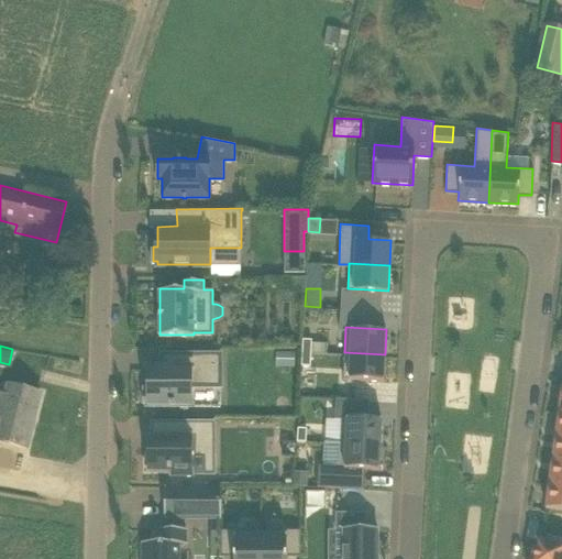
[(290,350),(273,350),(273,403),(290,403),(290,350)]
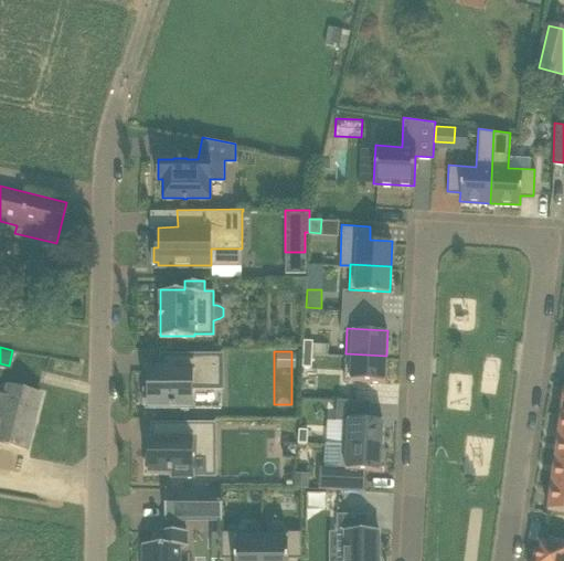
[(144,385),(144,402),(148,402),(148,405),(192,405),(192,385),(221,385),(221,352),(161,353),(161,368),(148,368),(148,385),(144,385)]
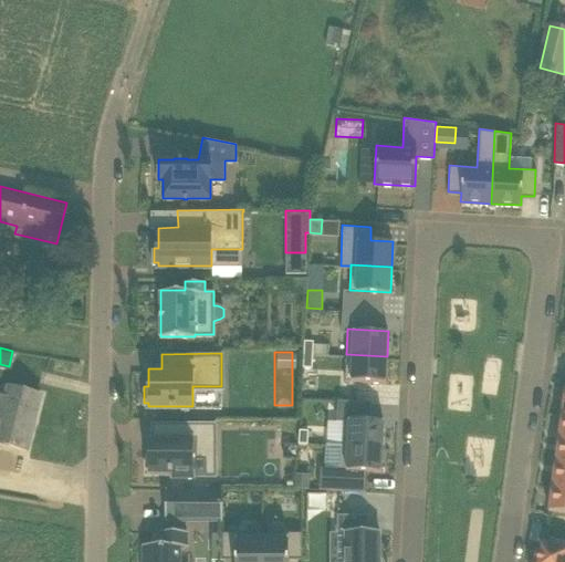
[(386,382),(387,356),(346,354),(345,380),(386,382)]
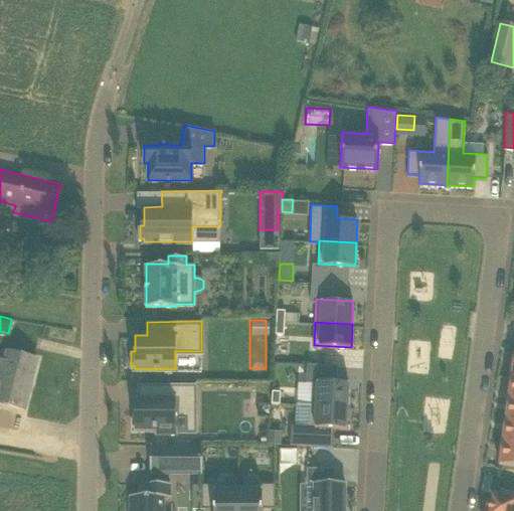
[(0,400),(23,407),(36,356),(7,349),(5,358),(0,356),(0,372),(1,373),(0,376),(0,400)]
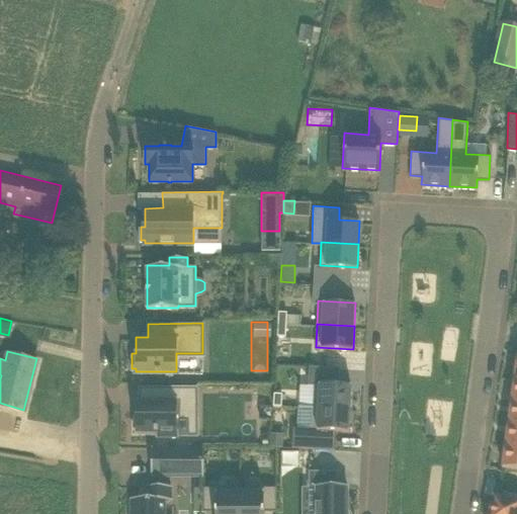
[(199,371),(199,359),(182,359),(182,371),(199,371)]
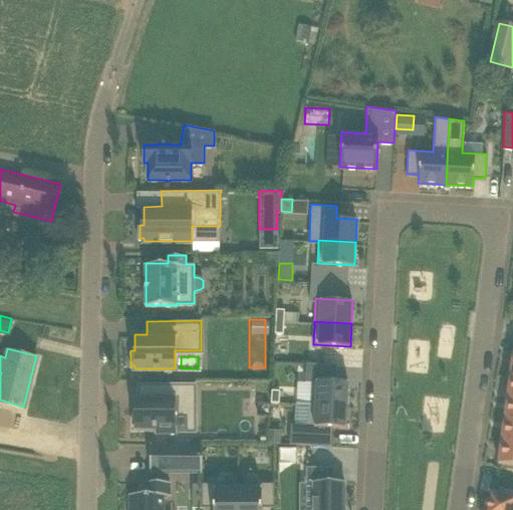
[(347,404),(348,381),(335,380),(336,362),(306,361),(305,380),(311,380),(310,402),(347,404)]
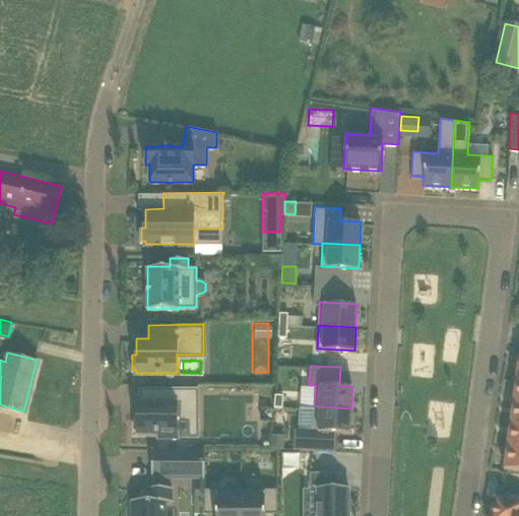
[(193,417),(193,388),(159,388),(159,403),(138,403),(137,416),(134,416),(134,430),(137,430),(137,433),(158,433),(158,437),(178,437),(178,417),(193,417)]
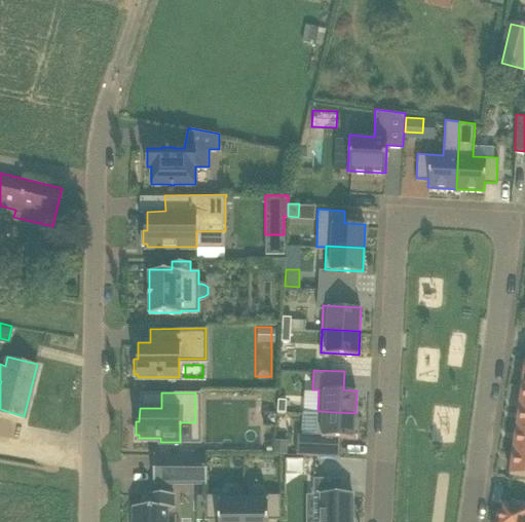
[(524,406),(519,405),(516,427),(524,429),(524,406)]
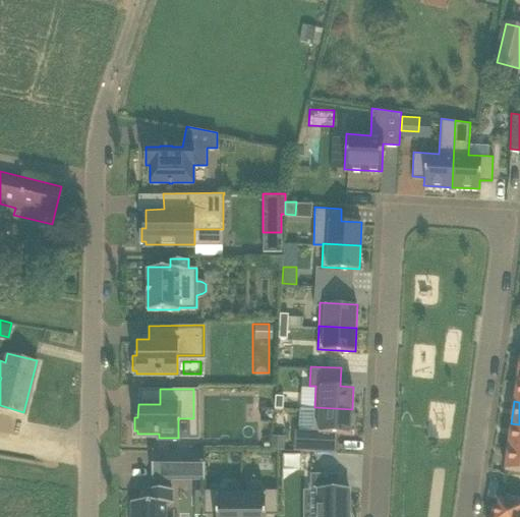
[(350,433),(352,409),(314,407),(313,431),(350,433)]
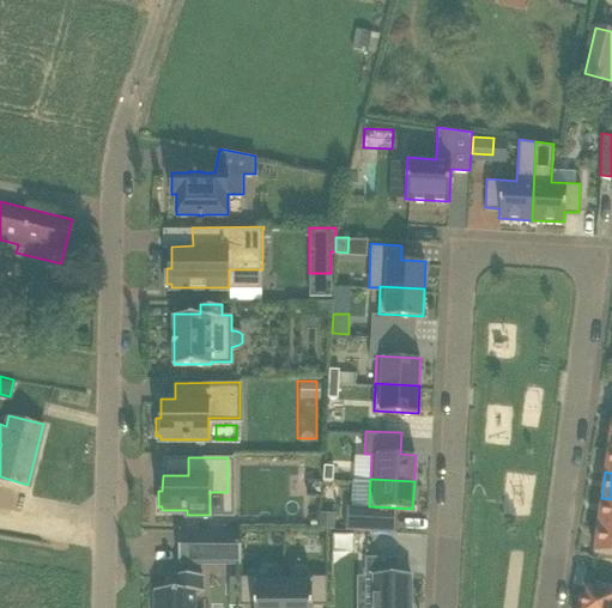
[(611,499),(601,498),(598,524),(611,526),(611,499)]
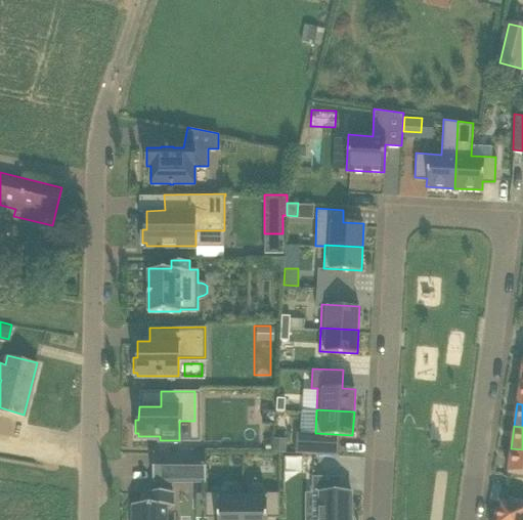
[(522,473),(522,449),(511,448),(508,471),(522,473)]
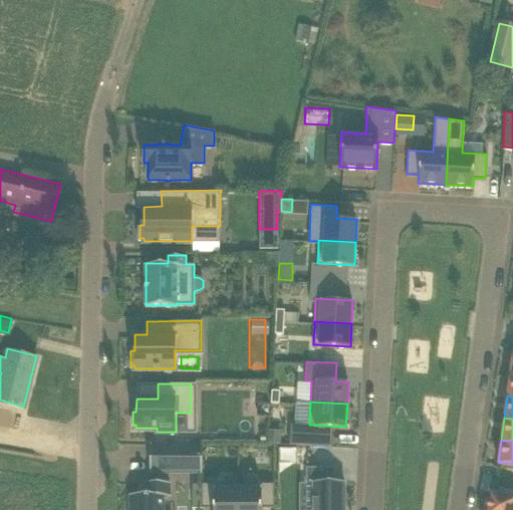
[(179,470),(179,443),(150,443),(150,470),(179,470)]
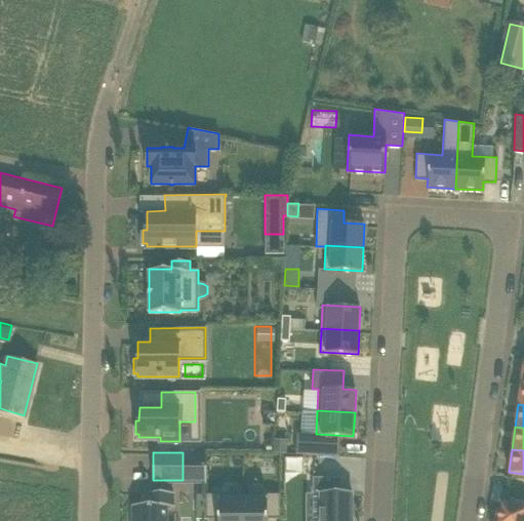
[(319,520),(351,520),(352,491),(340,491),(340,476),(313,476),(313,492),(320,492),(319,520)]
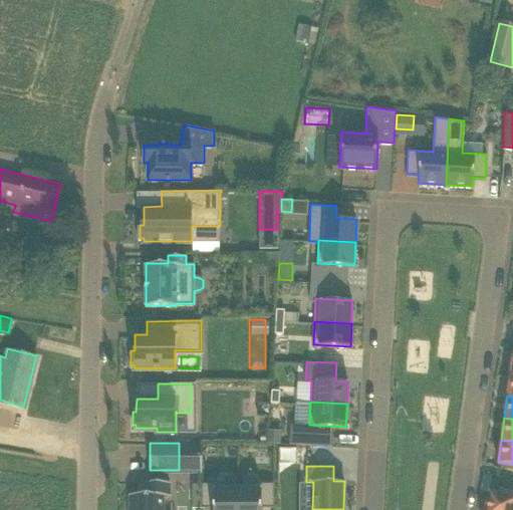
[(130,509),(163,509),(164,495),(170,495),(170,481),(145,481),(145,493),(131,493),(130,509)]
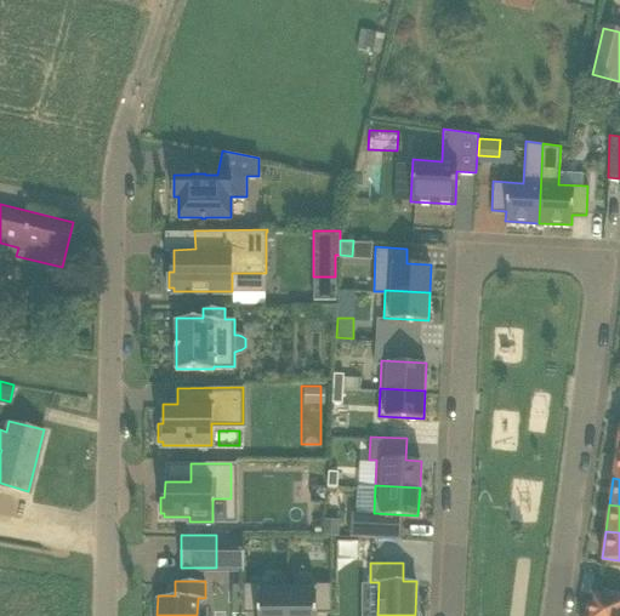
[(286,615),(286,588),(259,588),(259,582),(244,582),(244,611),(259,611),(257,615),(286,615)]
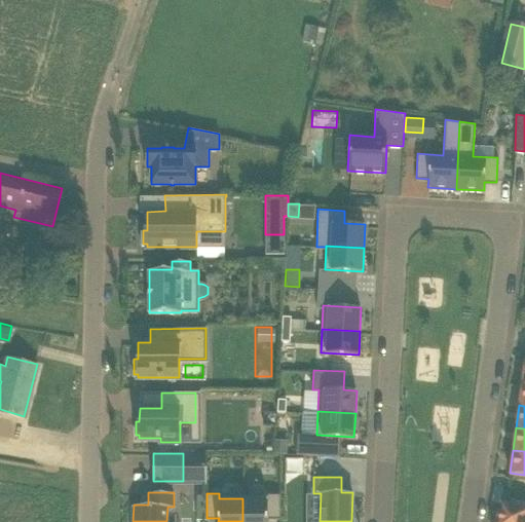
[(267,498),(242,498),(242,521),(267,521),(267,518),(279,518),(279,493),(267,493),(267,498)]
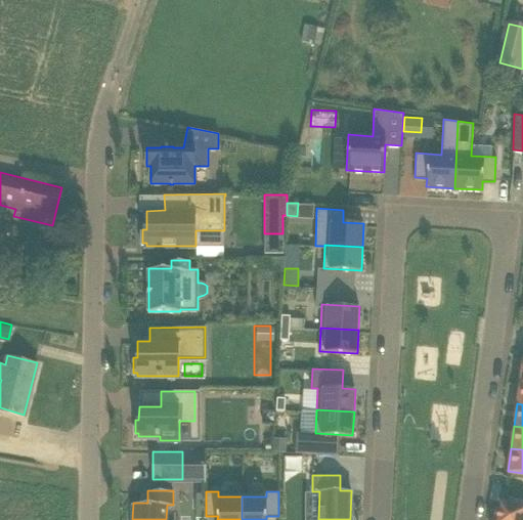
[(522,519),(522,505),(498,500),(492,519),(522,519)]
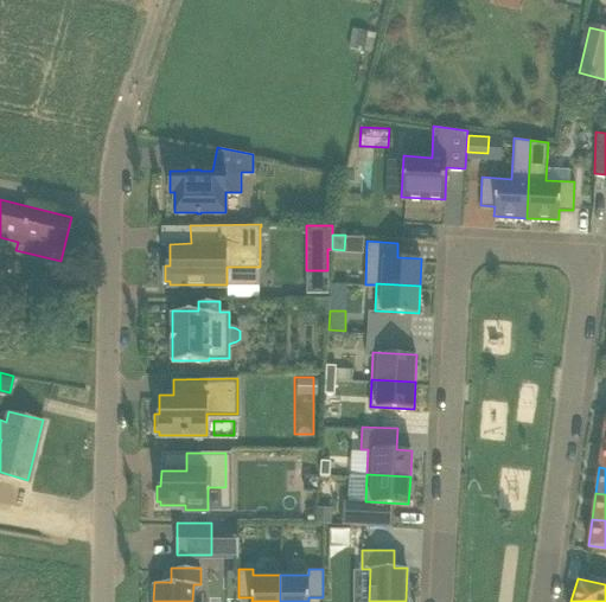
[(238,583),(227,583),(227,597),(238,597),(238,583)]
